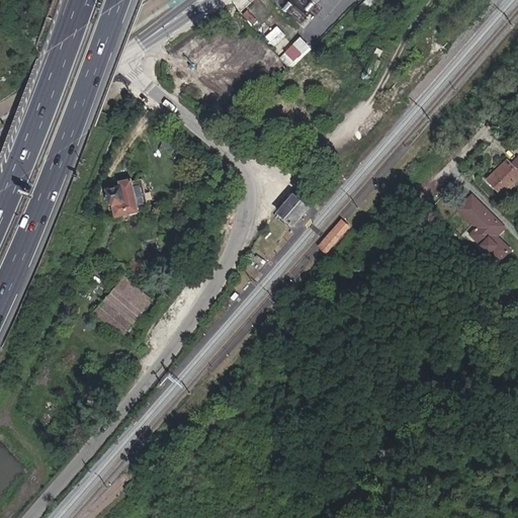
[(275,47),(286,36),(278,27),(267,37),(275,47)]
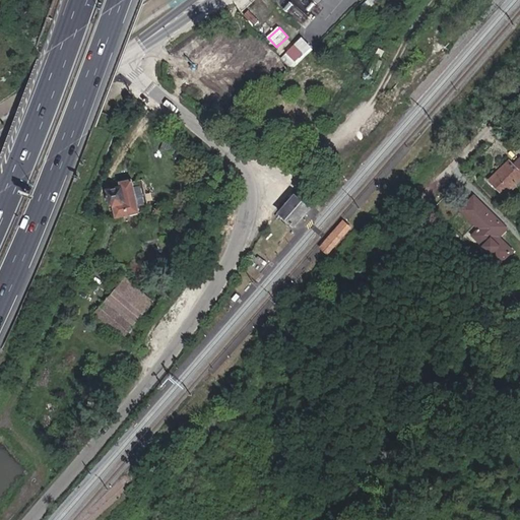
[(293,70),(313,51),(303,40),(282,59),(293,70)]
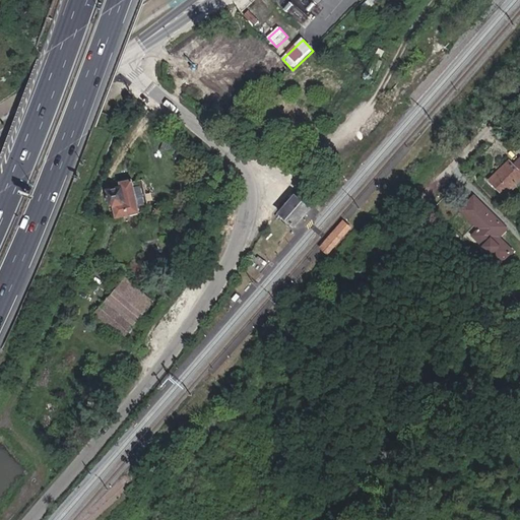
[(225,59),(211,69),(225,89),(252,71),(235,47),(222,55),(225,59)]
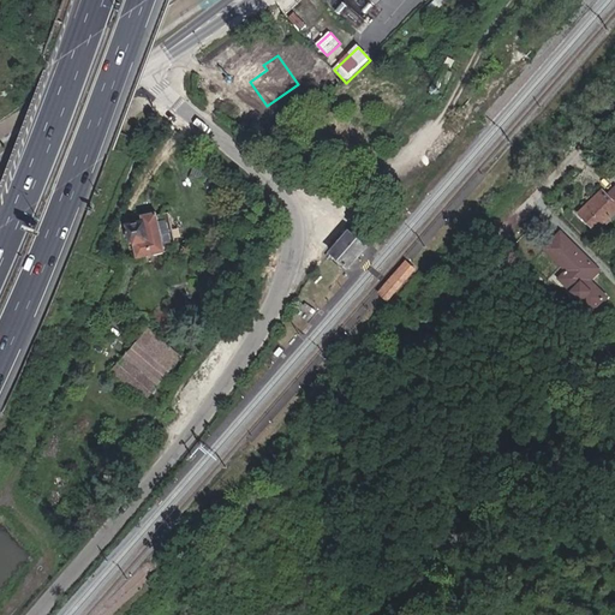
[(449,67),(455,61),(449,57),(445,61),(449,67)]
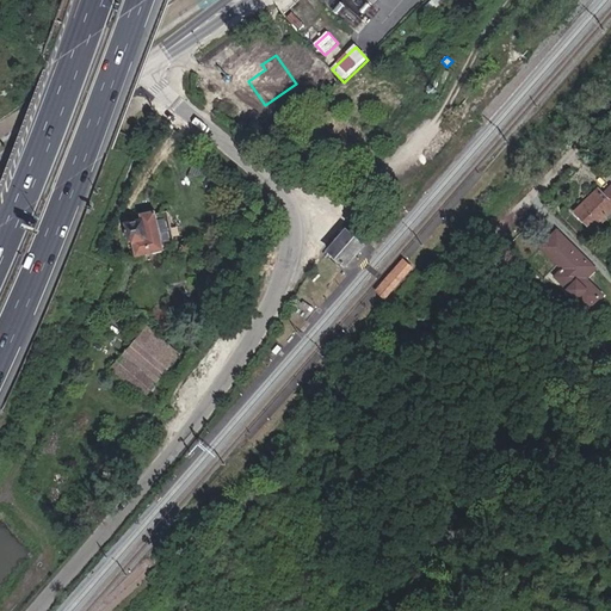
[(322,60),(308,72),(325,91),(339,79),(322,60)]
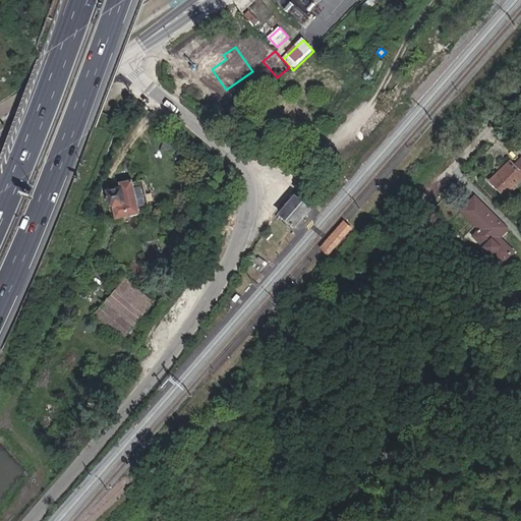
[(375,70),(383,63),(379,58),(370,66),(375,70)]
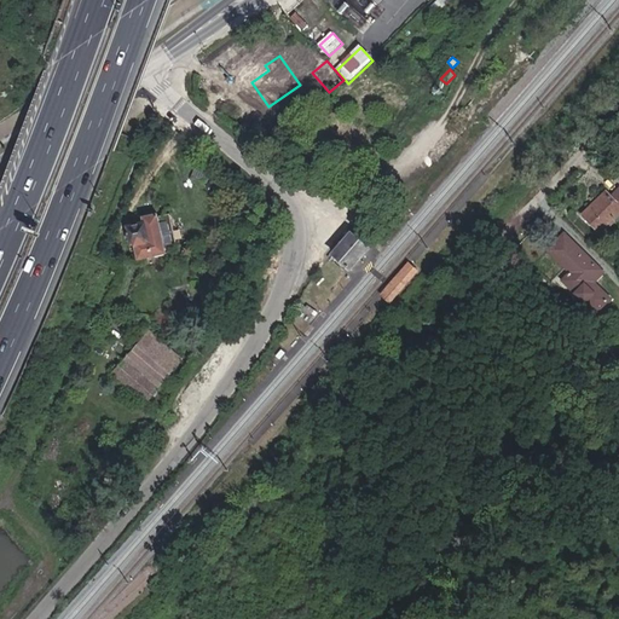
[(583,214),(600,232),(618,214),(618,190),(612,197),(606,192),(583,214)]
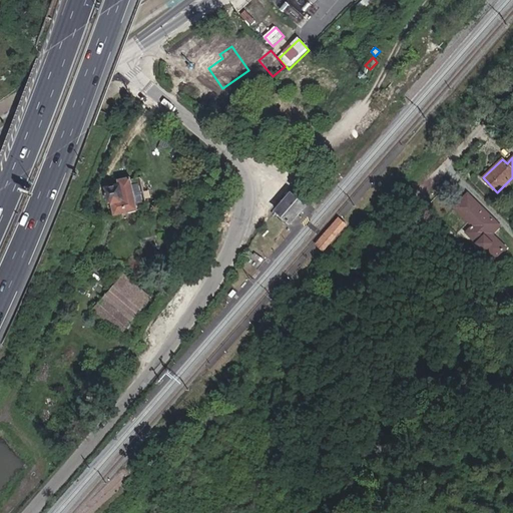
[(138,208),(146,206),(140,178),(131,180),(130,177),(119,180),(119,184),(106,187),(108,201),(112,202),(115,215),(136,209),(138,208)]
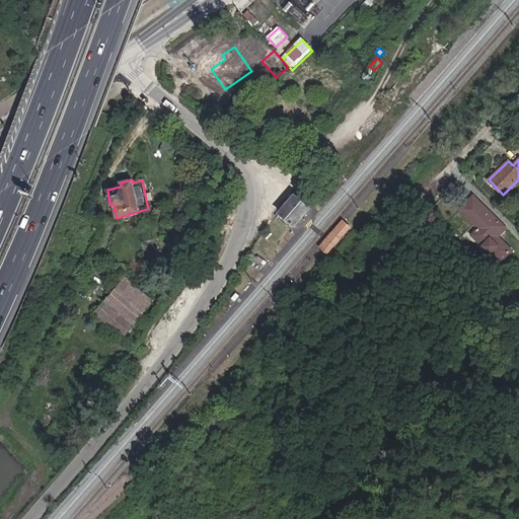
[(278,216),(293,228),(303,218),(310,210),(294,196),(278,216)]
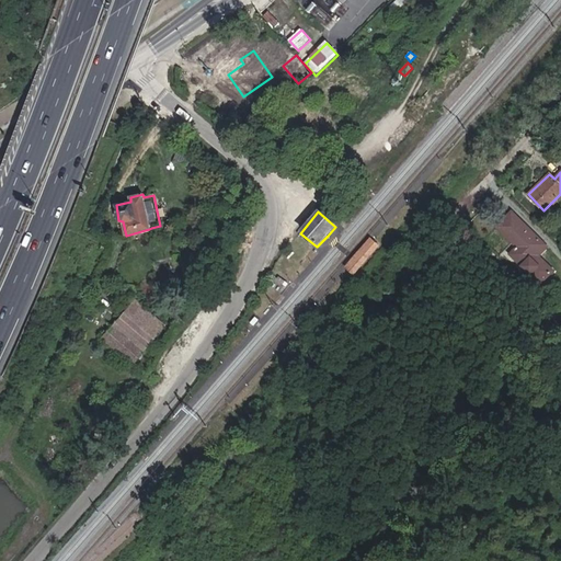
[(530,258),(545,244),(512,212),(496,227),(517,247),(511,254),(540,284),(548,276),(530,258)]
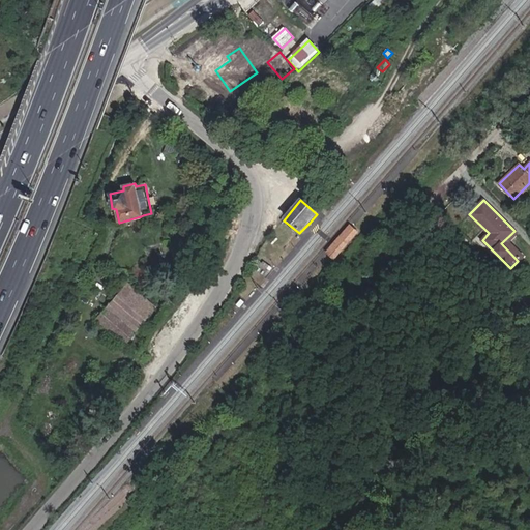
[(343,237),(348,242),(357,232),(352,227),(343,237)]
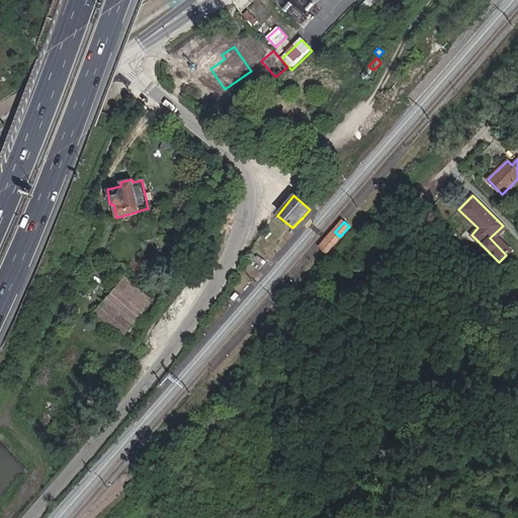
[(511,250),(497,237),(505,228),(503,226),(490,238),(506,255),(511,250)]
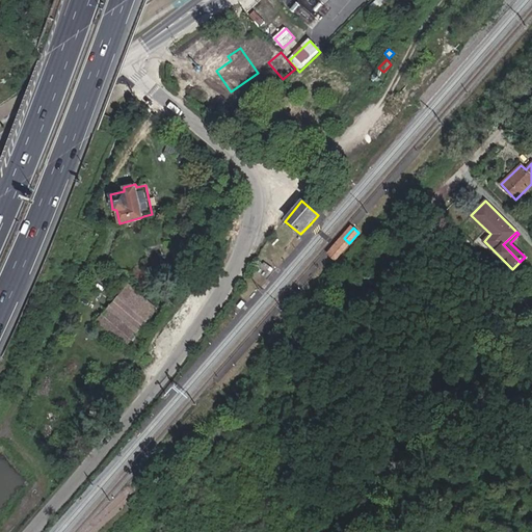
[(329,255),(336,259),(349,243),(344,238),(329,255)]
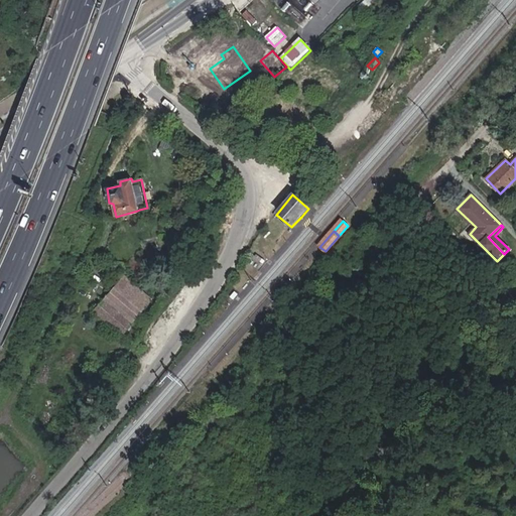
[(122,334),(149,303),(123,280),(96,310),(122,334)]
